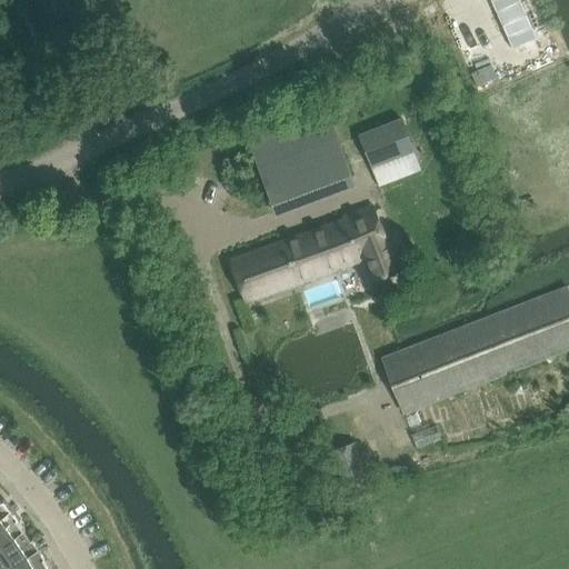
[(357,186),(327,109),(249,140),(278,216),(357,186)]
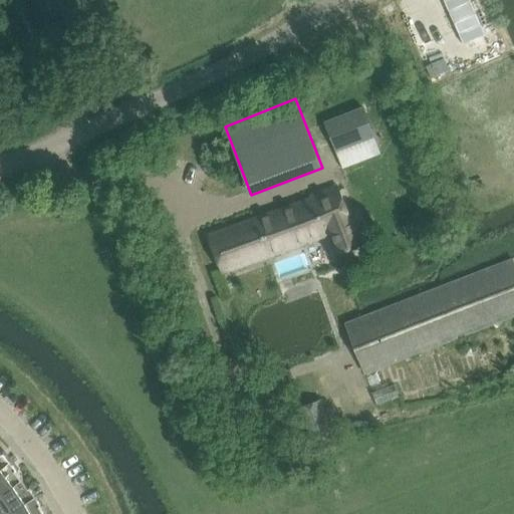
[(341,170),(380,155),(362,109),(324,124),(341,170)]
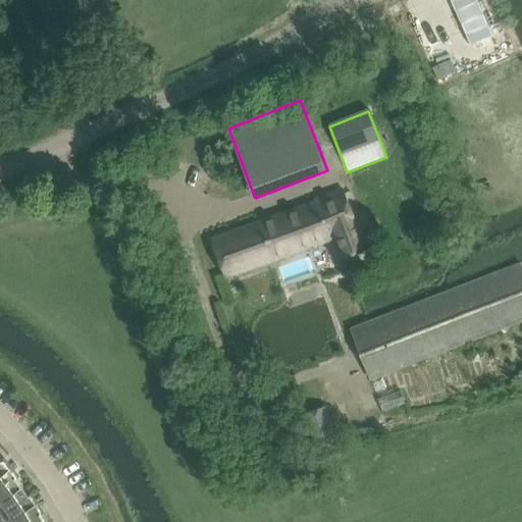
[(316,203),(212,239),(226,276),(274,260),(313,246),(327,242),(337,238),(342,250),(345,257),(365,249),(341,186),(314,197),(316,203)]
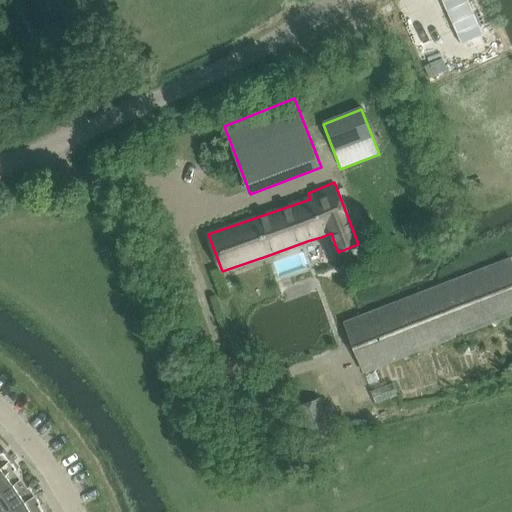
[(511,269),(508,260),(343,323),(362,372),(511,315),(511,269)]
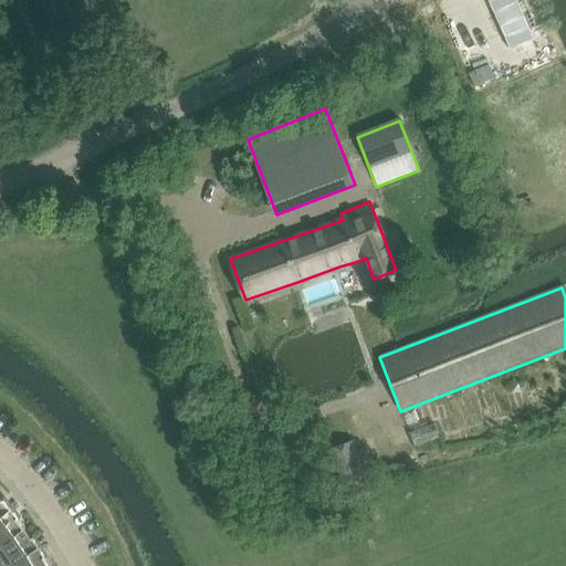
[(411,432),(417,446),(440,437),(436,423),(411,432)]
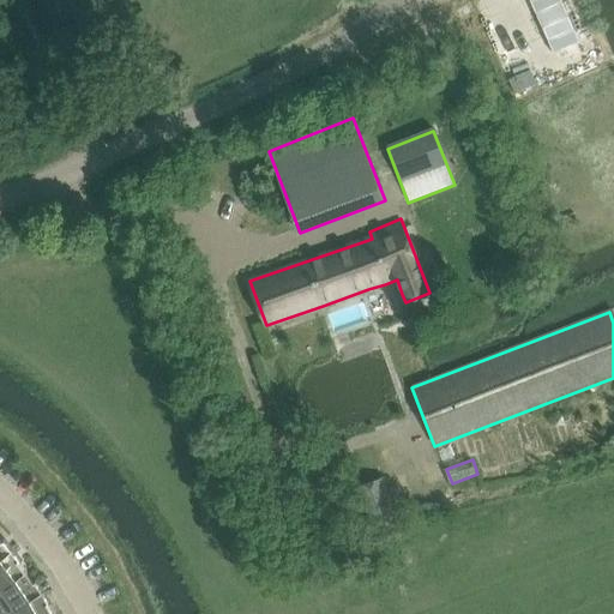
[(403,523),(385,476),(356,487),(374,534),(403,523)]
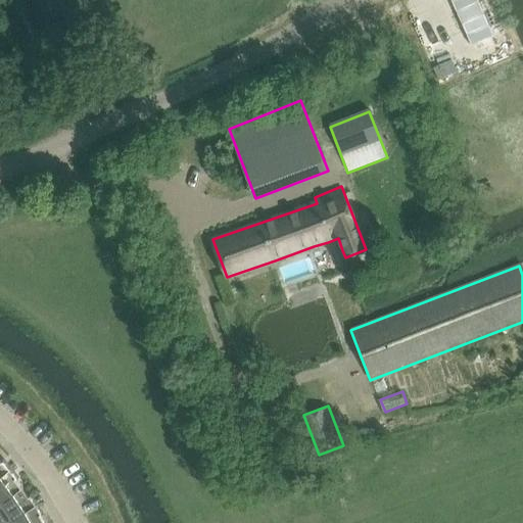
[(3,463),(0,459),(0,478),(11,469),(4,461),(3,463)]
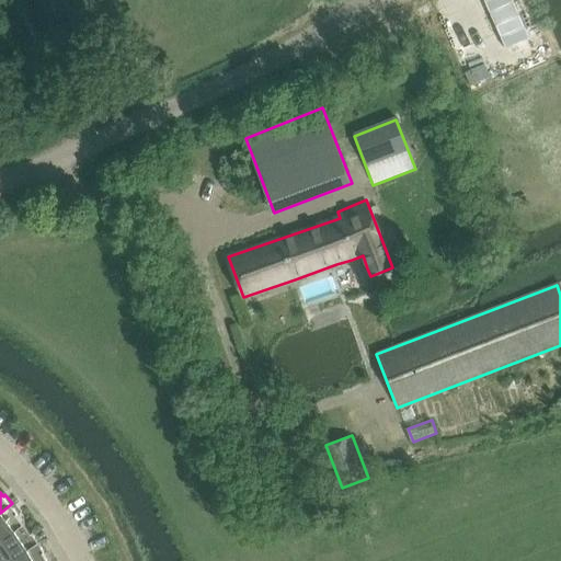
[(18,514),(20,513),(12,503),(0,513),(0,540),(25,523),(18,514)]
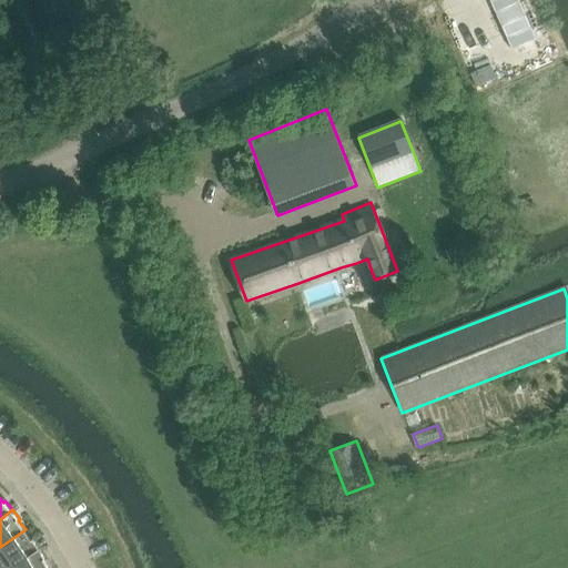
[(0,547),(0,567),(7,567),(40,548),(34,538),(32,540),(26,529),(0,547)]
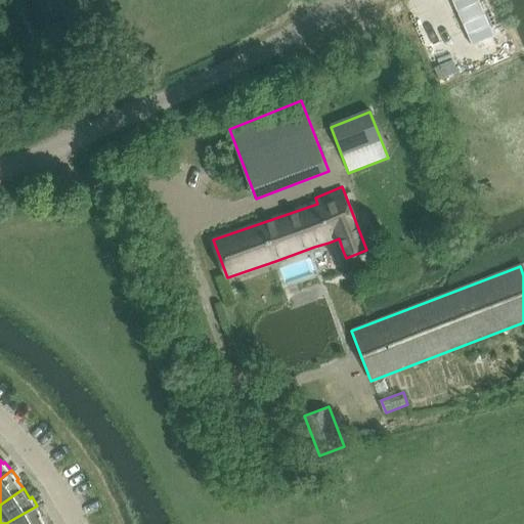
[(45,523),(41,517),(43,516),(37,506),(6,523),(45,523)]
